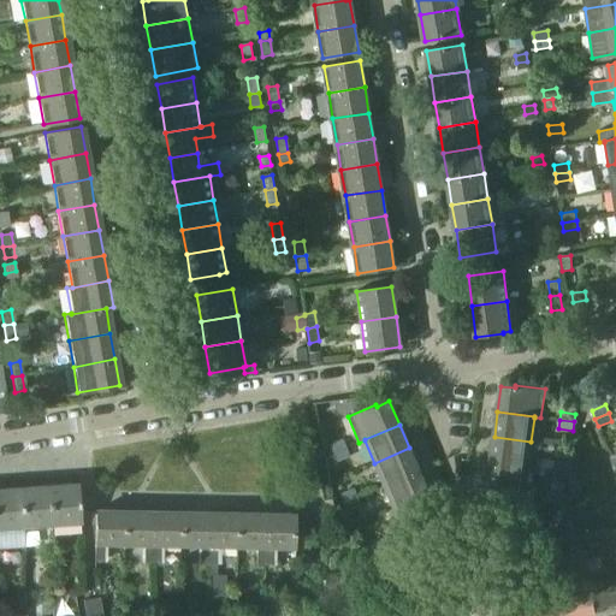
[(531,442),(495,437),(491,462),(528,467),(531,442)]
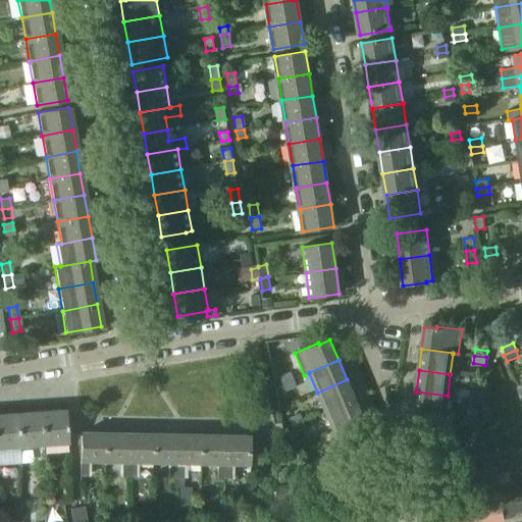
[(279,377),(282,384),(294,379),(291,373),(279,377)]
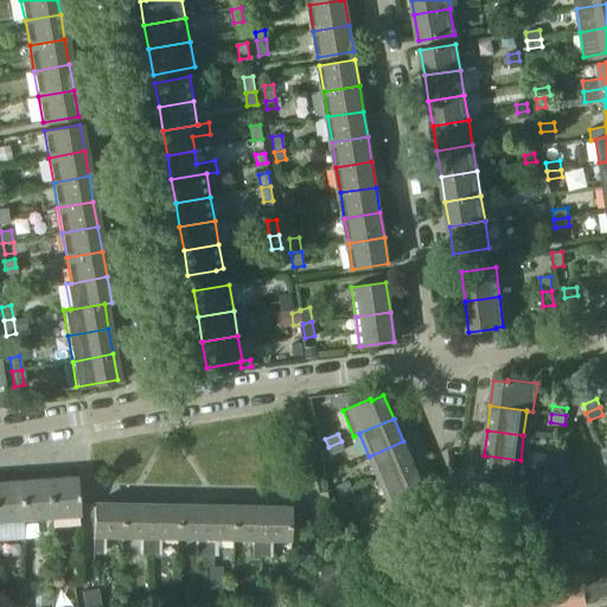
[(342,441),(328,447),(332,454),(345,449),(342,441)]
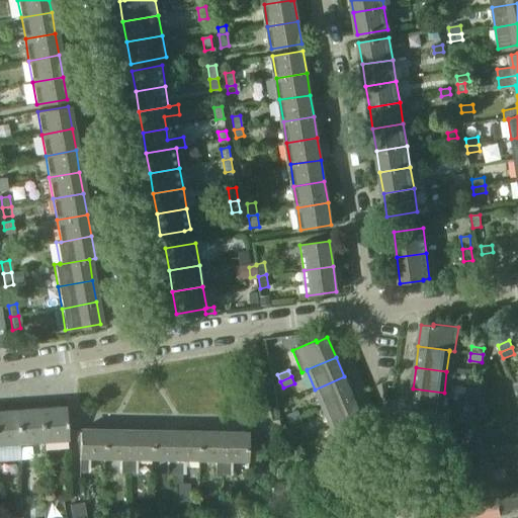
[(344,376),(315,390),(323,409),(352,397),(344,376)]
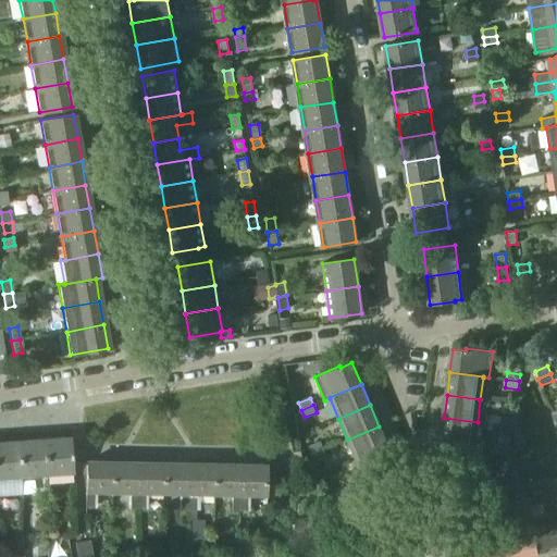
[(514,426),(515,419),(502,417),(485,415),(484,422),(500,424),(514,426)]
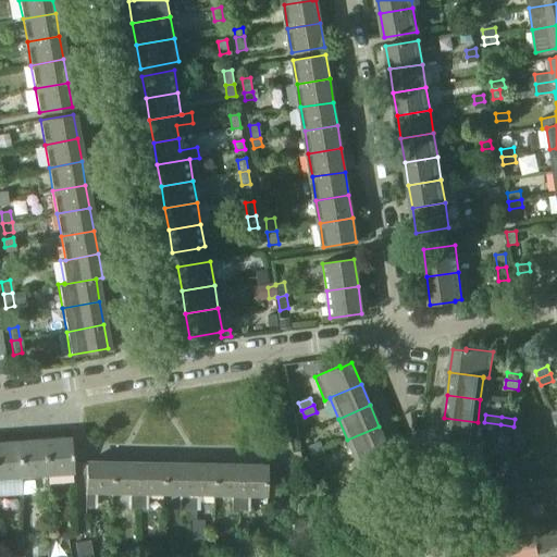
[(478,422),(444,418),(441,441),(474,445),(474,444),(478,422)]
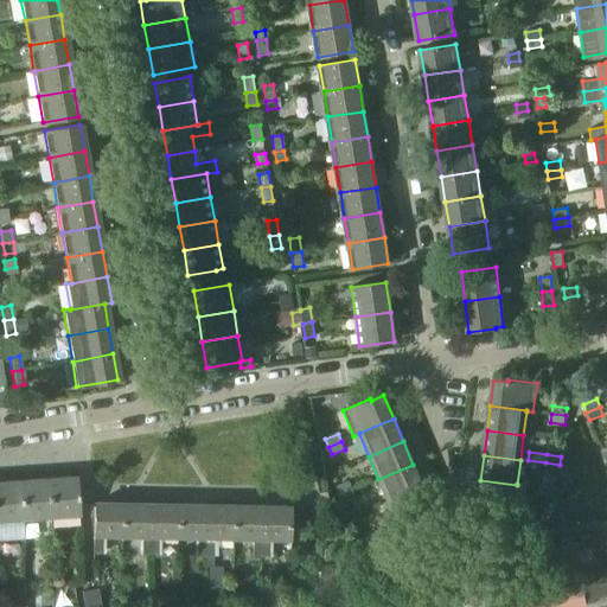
[(560,465),(545,462),(544,472),(558,473),(560,465)]
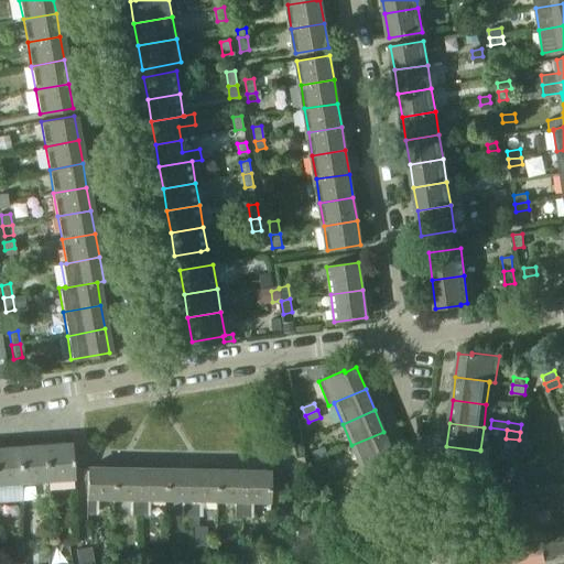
[(383,432),(351,445),(361,466),(392,453),(383,432)]
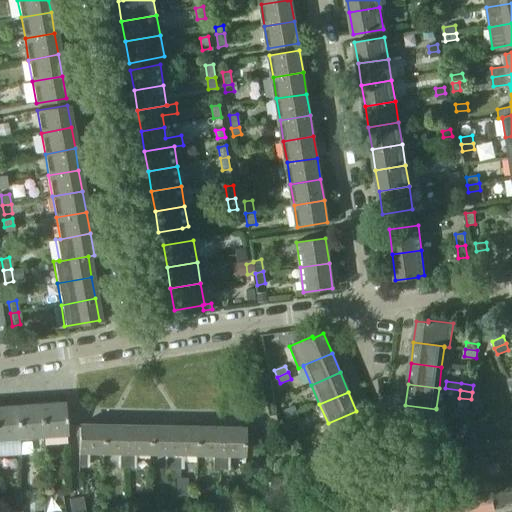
[(64,402),(39,403),(42,436),(66,434),(64,402)]
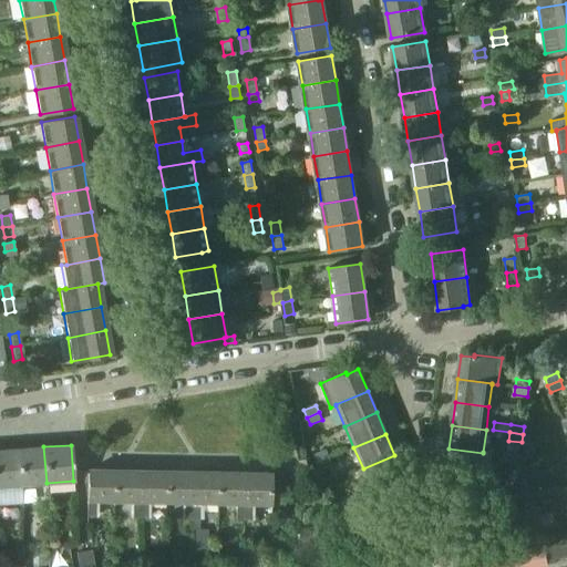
[(43,446),(18,449),(20,485),(47,483),(43,446)]
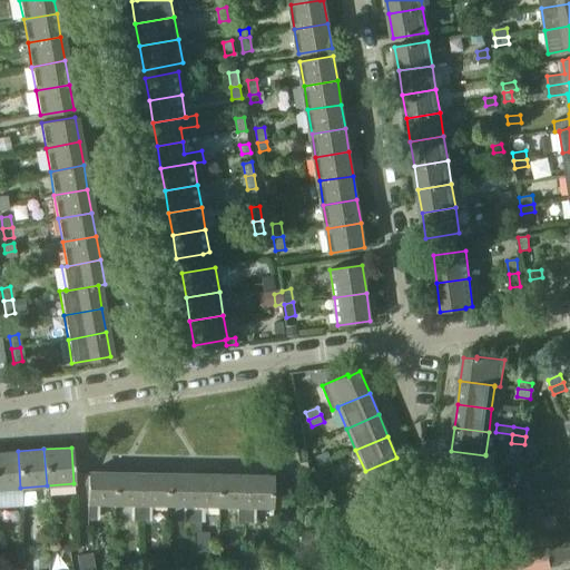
[(18,451),(0,452),(0,489),(20,488),(18,451)]
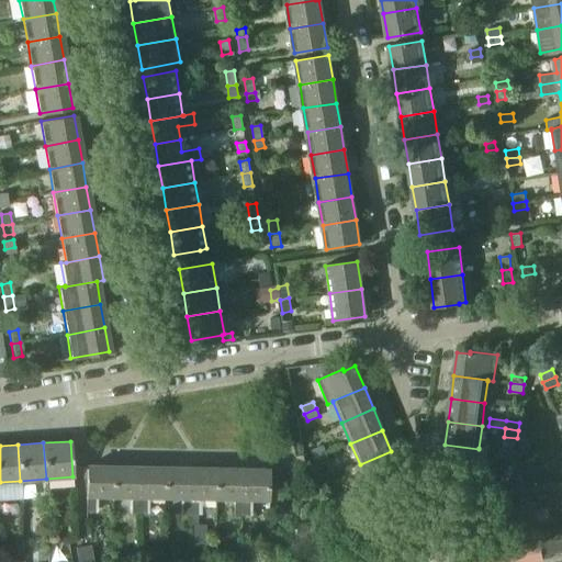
[(479,449),(445,445),(441,468),(461,470),(461,472),(481,474),(484,449),(479,448),(479,449)]
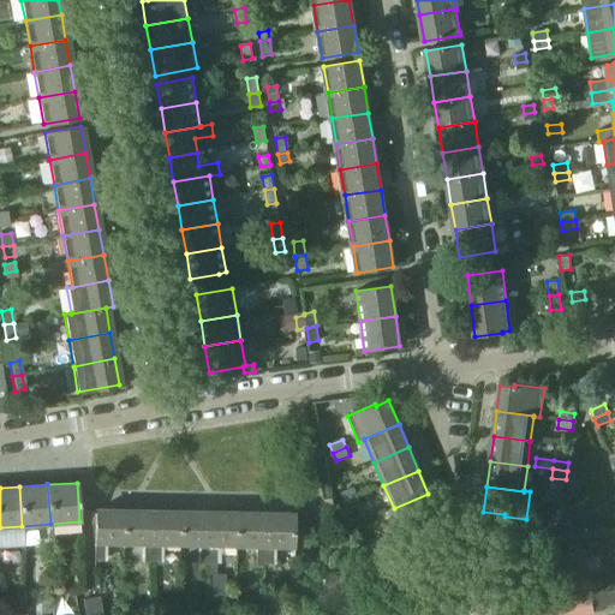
[(341,494),(344,502),(357,496),(354,489),(341,494)]
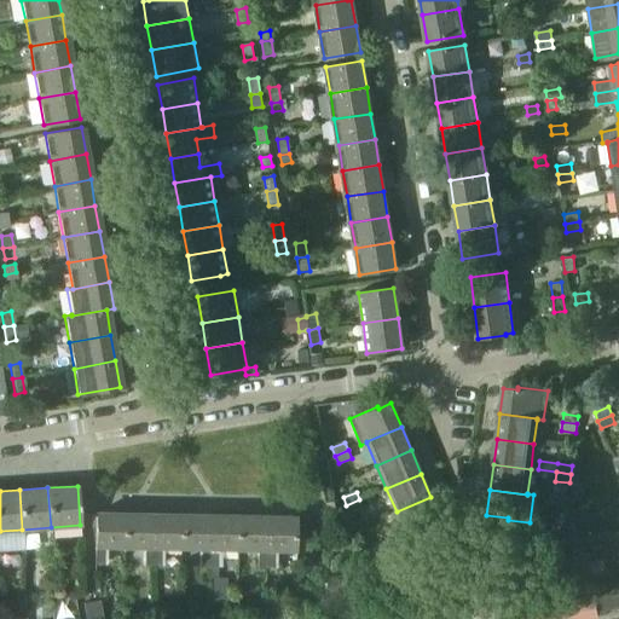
[(431,497),(397,512),(406,538),(422,531),(421,530),(441,521),(431,497)]
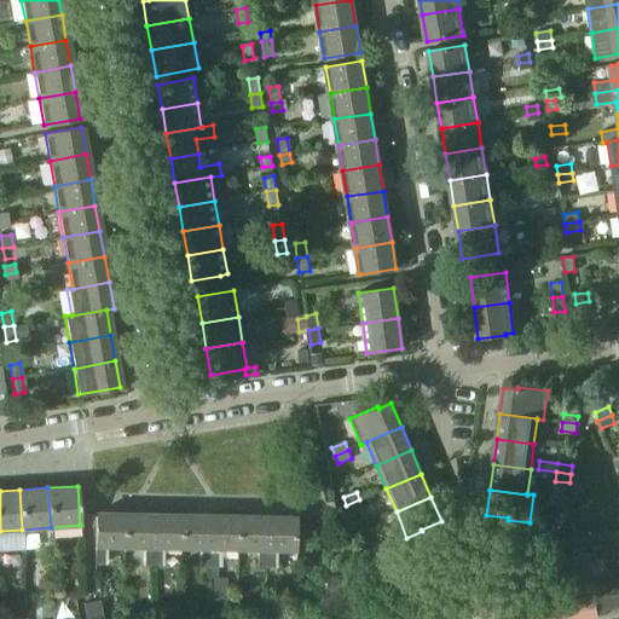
[(359,499),(346,505),(350,514),(363,508),(359,499)]
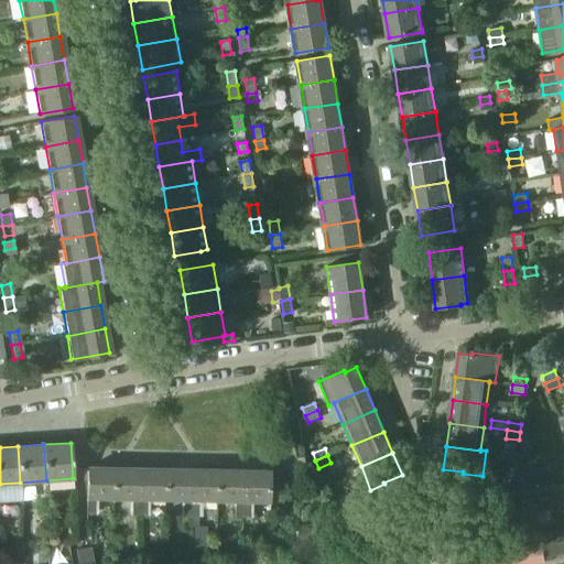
[(513,480),(514,467),(507,466),(506,479),(513,480)]
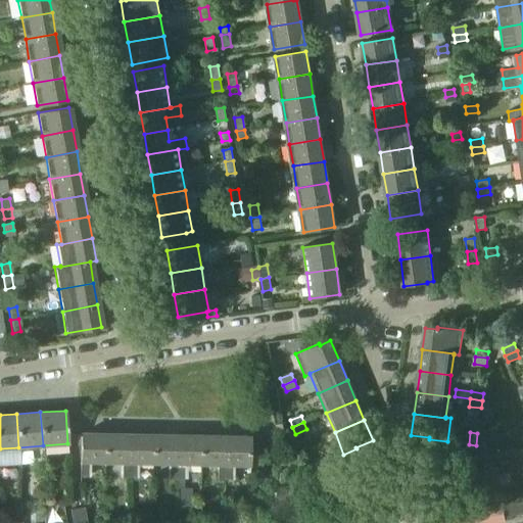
[(87,461),(104,461),(105,434),(81,434),(80,475),(87,475),(87,461)]
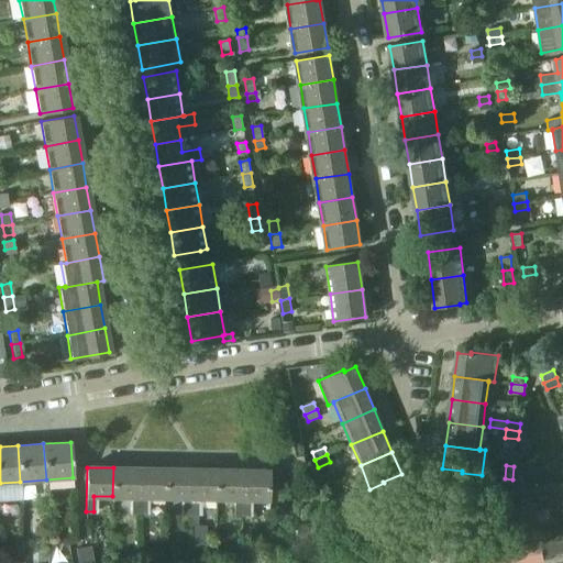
[(139,468),(113,467),(112,496),(131,496),(131,512),(138,512),(139,468)]
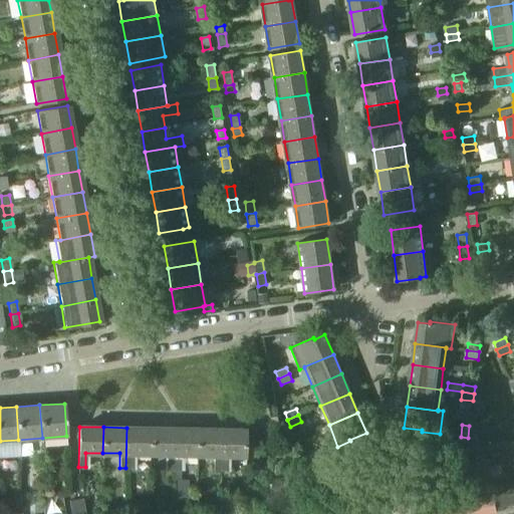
[(150,428),(126,428),(125,468),(133,468),(133,454),(150,454),(150,428)]
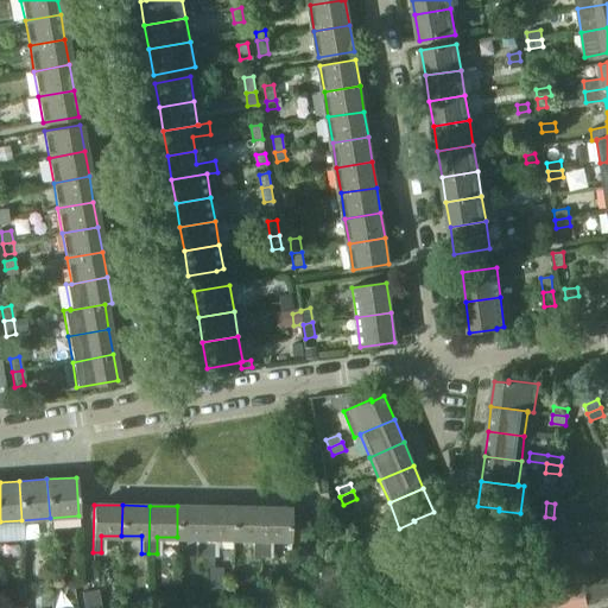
[(206,506),(177,506),(177,537),(197,537),(196,555),(204,555),(206,506)]
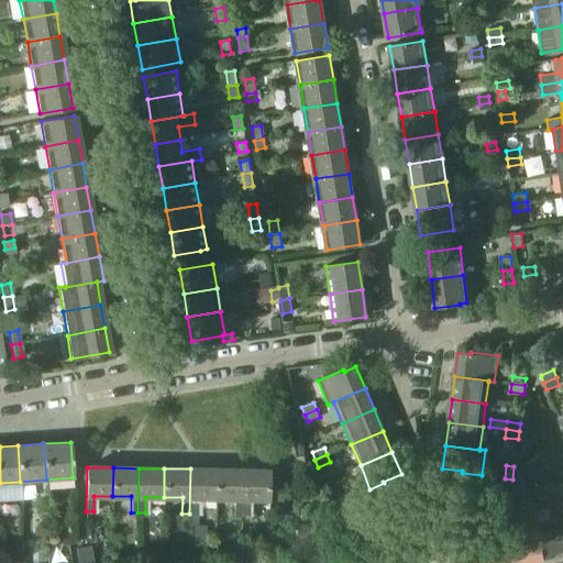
[(216,470),(190,468),(189,514),(197,514),(197,498),(216,498),(216,470)]
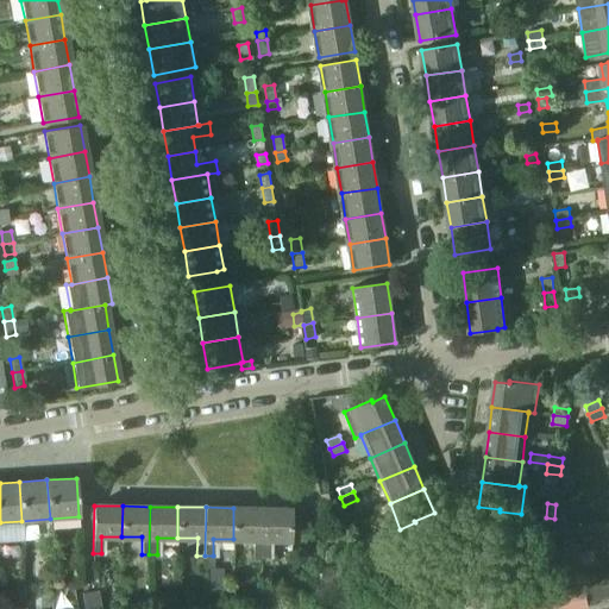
[(262,508),(233,508),(233,539),(252,539),(252,557),(261,557),(262,508)]
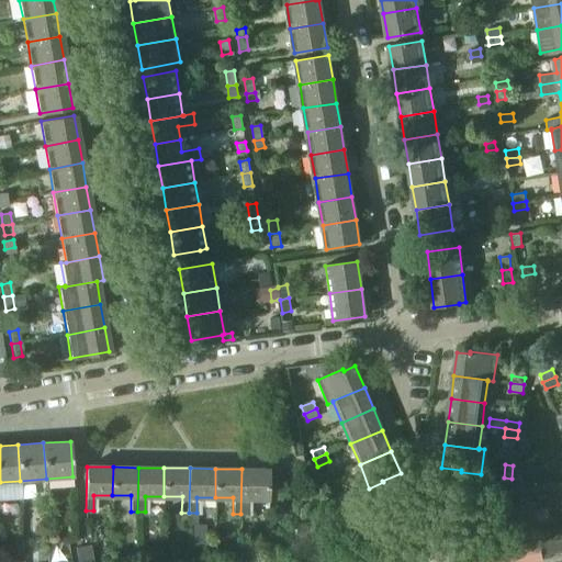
[(268,470),(242,469),(240,514),(248,514),(248,498),(267,498),(268,470)]
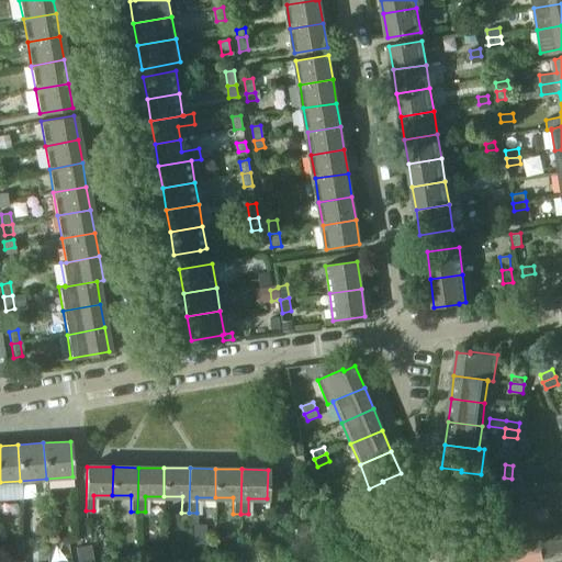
[(327,505),(324,487),(318,490),(322,506),(327,505)]
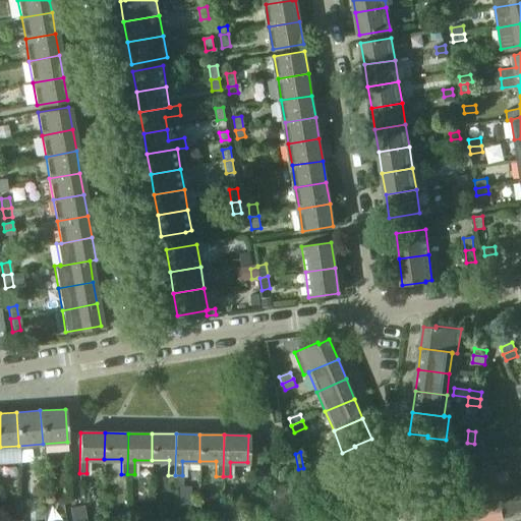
[(178,484),(177,507),(189,508),(190,484),(178,484)]
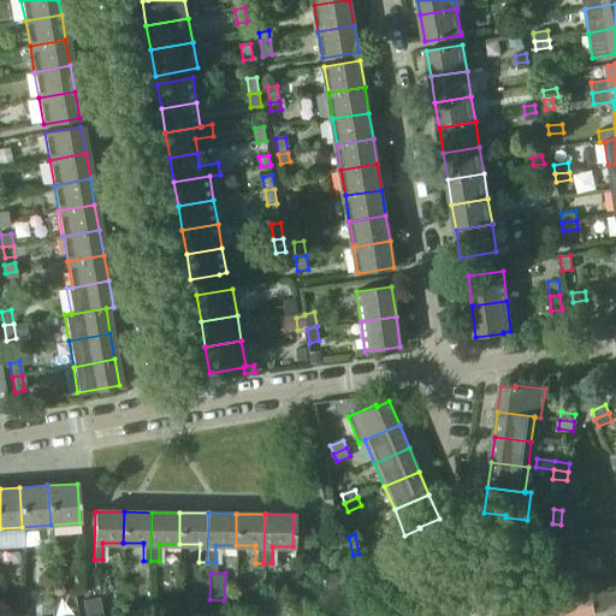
[(615,604),(615,581),(532,592),(533,598),(505,602),(507,615),(570,615),(593,614),(592,608),(615,604)]
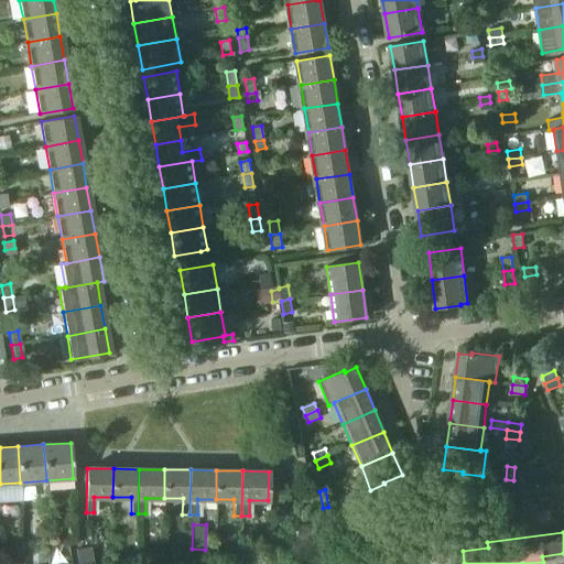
[(93,563),(90,548),(75,550),(77,563),(93,563)]
